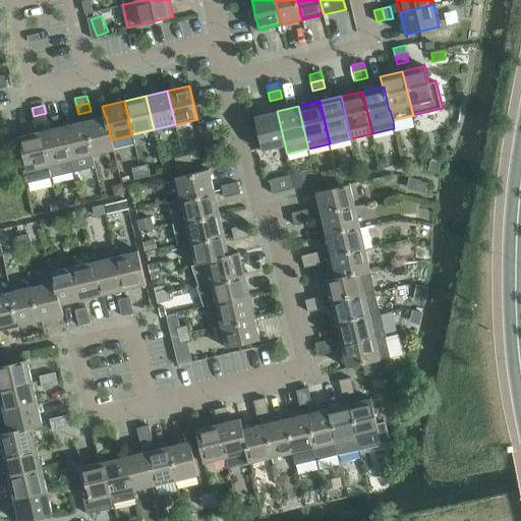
[(287,154),(285,146),(277,111),(254,117),(263,151),(284,146),(286,154),(287,154)]
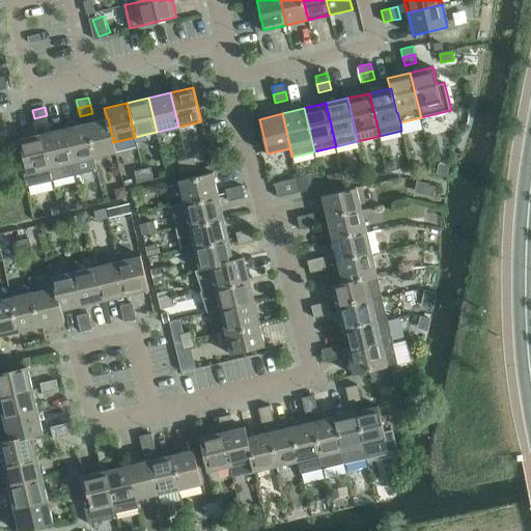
[(47,115),(34,118),(36,127),(49,123),(47,115)]
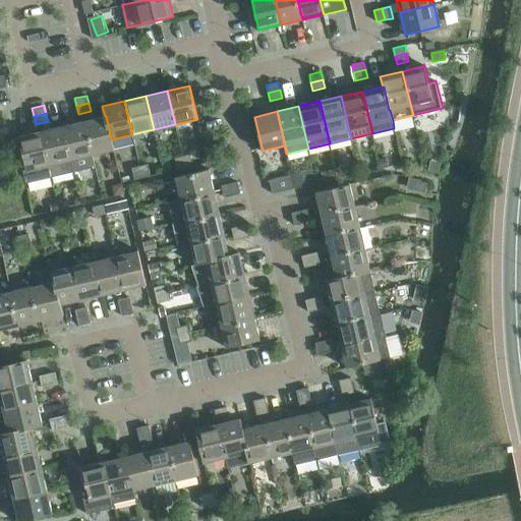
[(105,116),(84,121),(93,155),(115,150),(112,139),(111,139),(106,116),(105,116)]
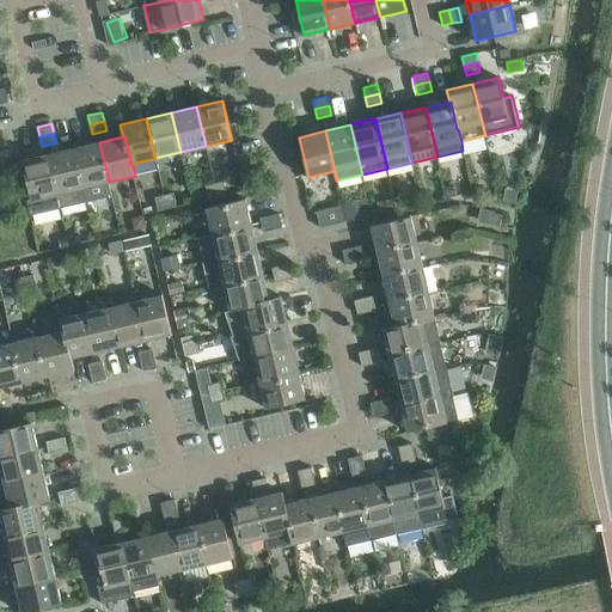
[(99,142),(74,148),(84,188),(109,182),(99,142)]
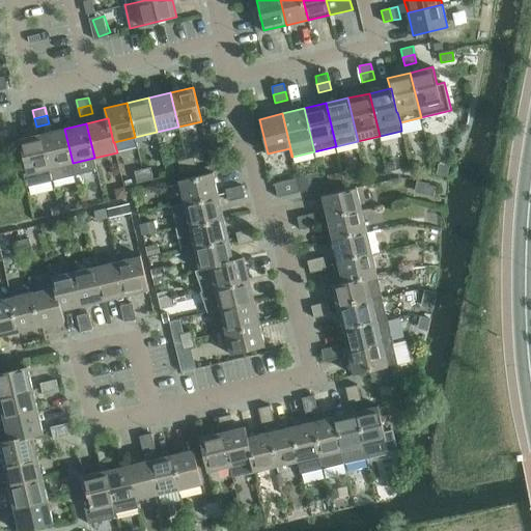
[(64,129),(43,134),(53,180),(75,175),(73,163),(64,129)]
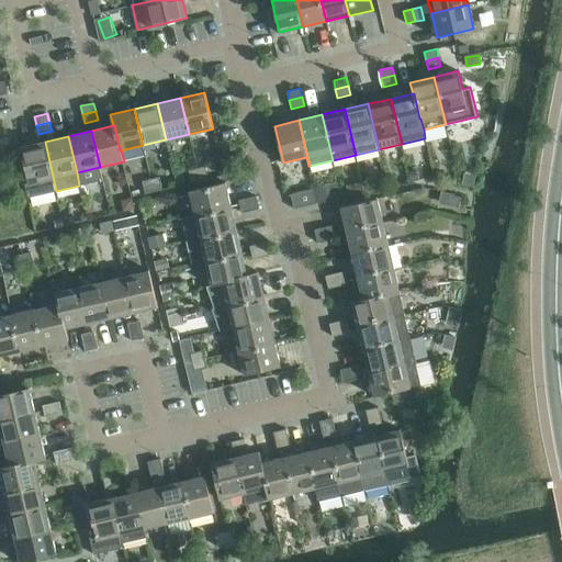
[(56,191),(45,142),(21,147),(29,182),(25,183),(29,198),(56,191)]
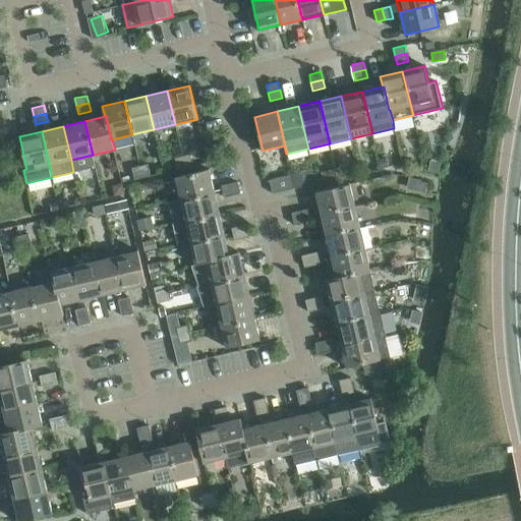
[(190,154),(183,156),(185,168),(193,166),(190,154)]
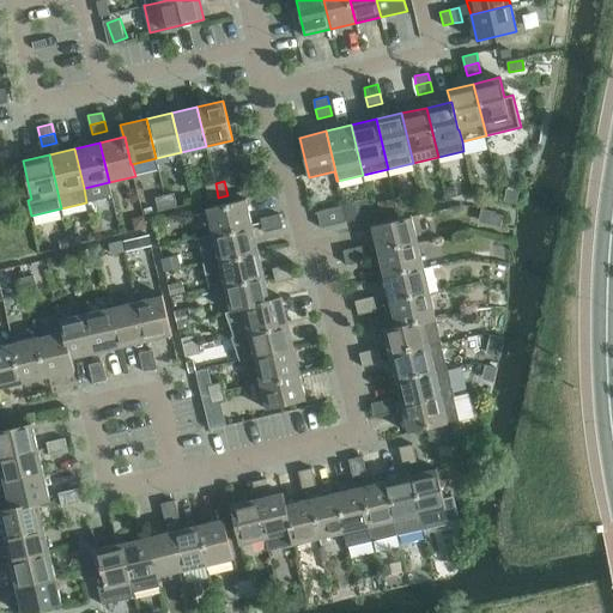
[(218,198),(216,183),(206,186),(208,200),(218,198)]
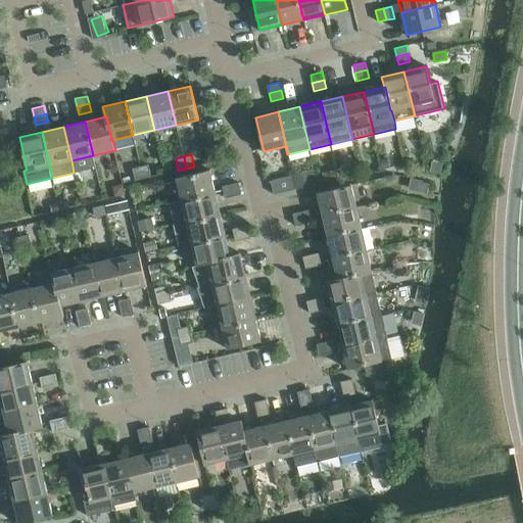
[(388,159),(380,160),(382,170),(390,168),(388,159)]
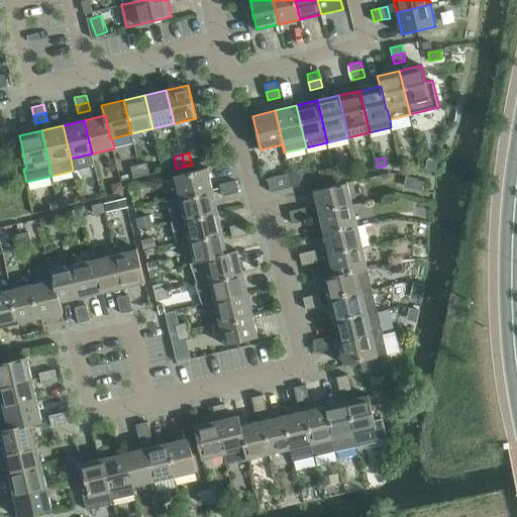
[(146,163),(139,165),(141,177),(149,175),(146,163)]
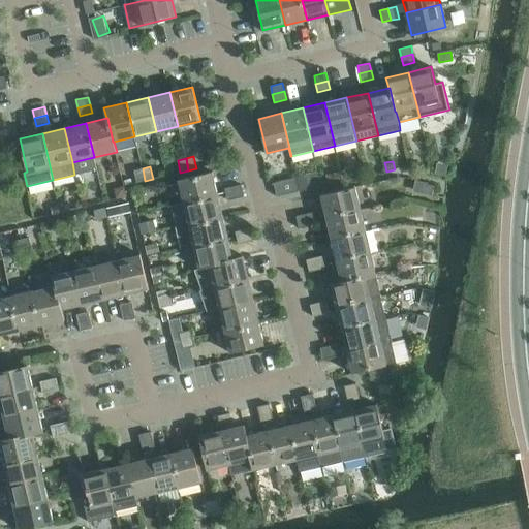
[(145,181),(143,168),(134,170),(136,183),(145,181)]
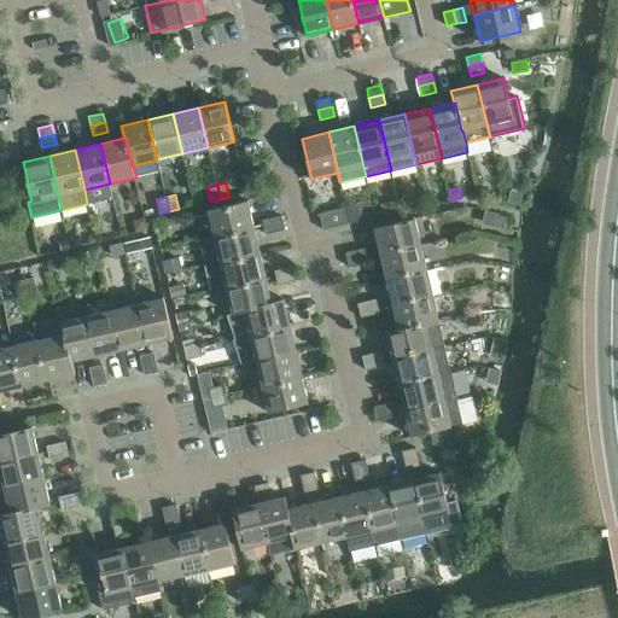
[(214,237),(255,227),(249,200),(208,210),(214,237)]
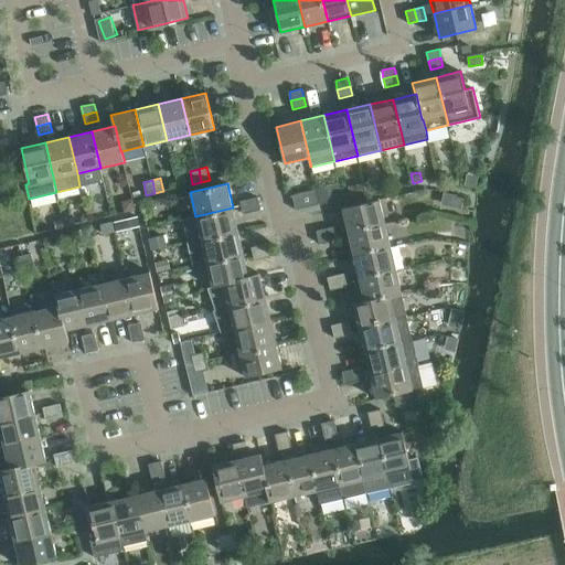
[(342,199),(339,188),(324,190),(324,188),(318,189),(321,204),(342,199)]
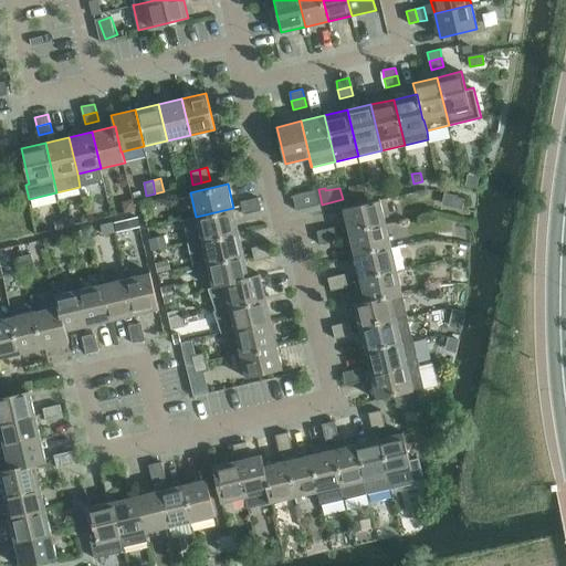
[(320,205),(316,190),(293,196),(296,210),(320,205)]
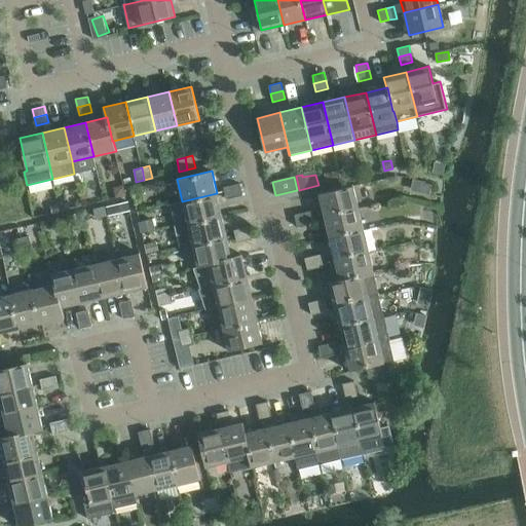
[(239,183),(231,185),(234,197),(242,195),(239,183)]
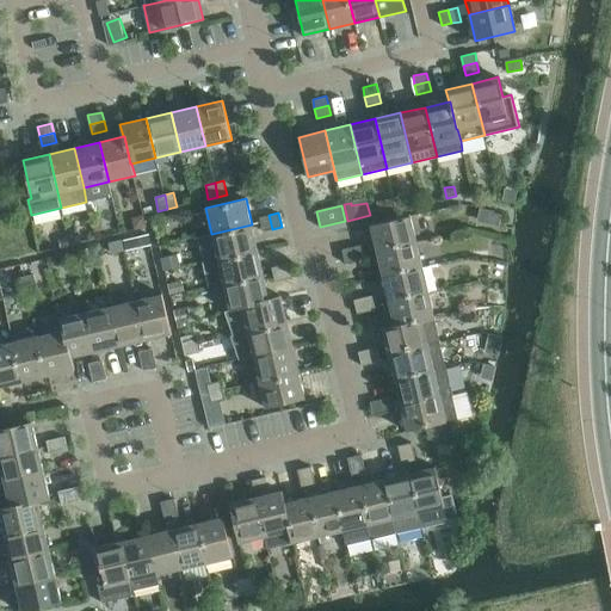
[(272,229),(269,215),(260,217),(263,232),(272,229)]
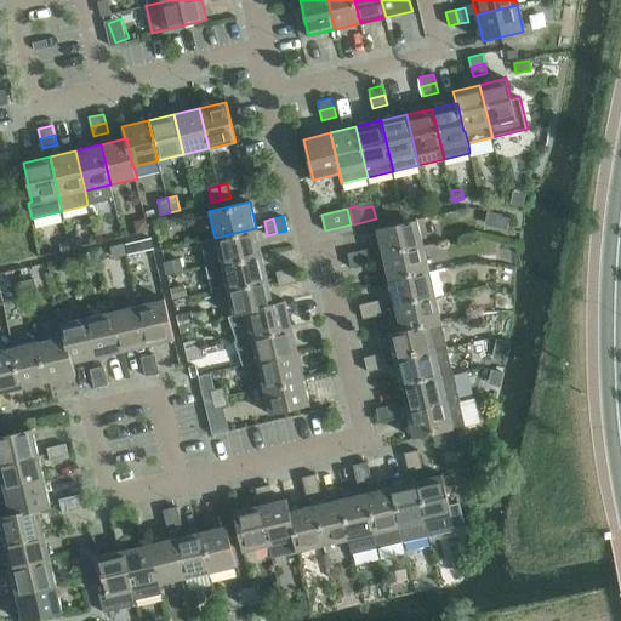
[(502,218),(500,229),(508,231),(510,220),(503,218),(502,218)]
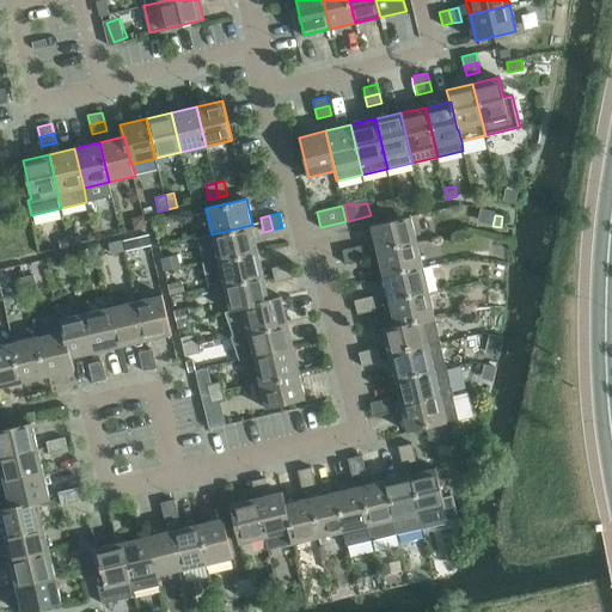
[(372,226),(378,251),(417,243),(411,216),(372,226)]
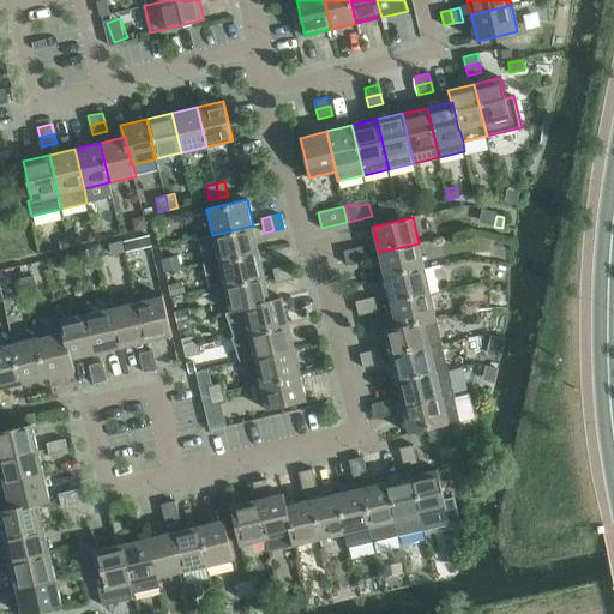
[(253,226),(212,235),(199,238),(205,263),(259,251),(253,226)]
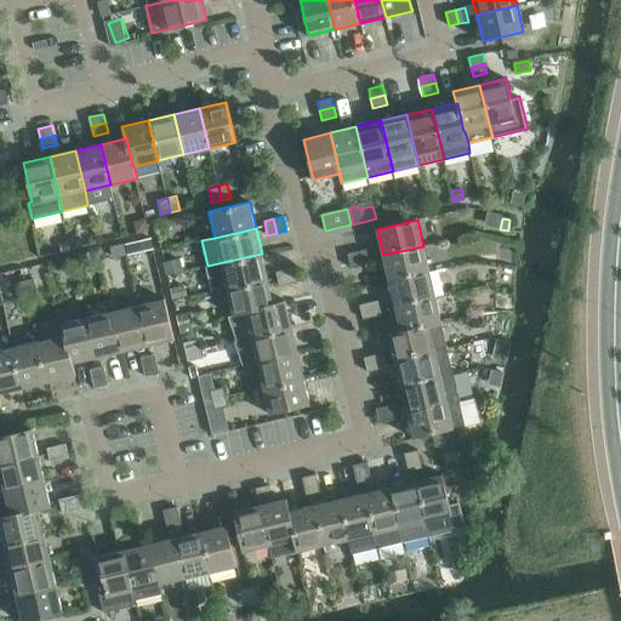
[(80,237),(70,239),(72,249),(83,246),(80,237)]
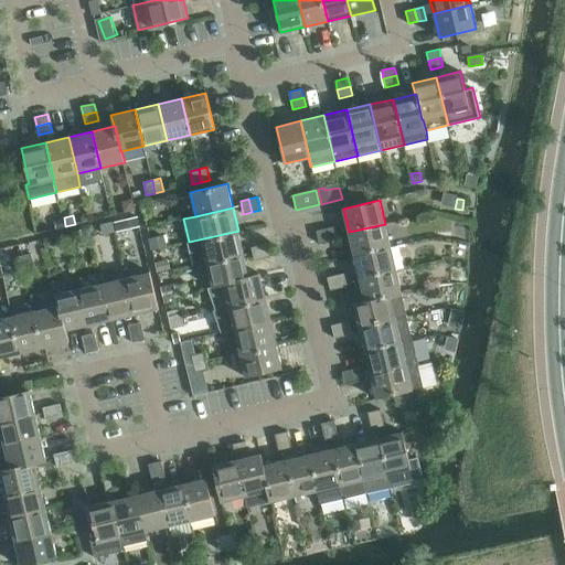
[(138,219),(114,224),(116,232),(140,227),(138,219)]
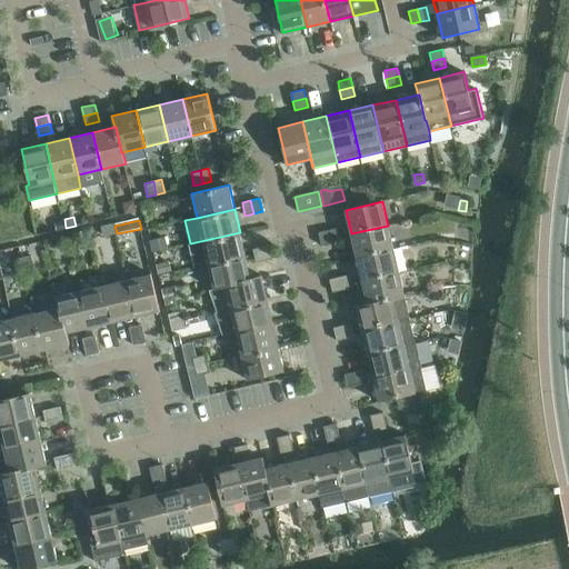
[(113,225),(101,228),(103,238),(116,236),(113,225)]
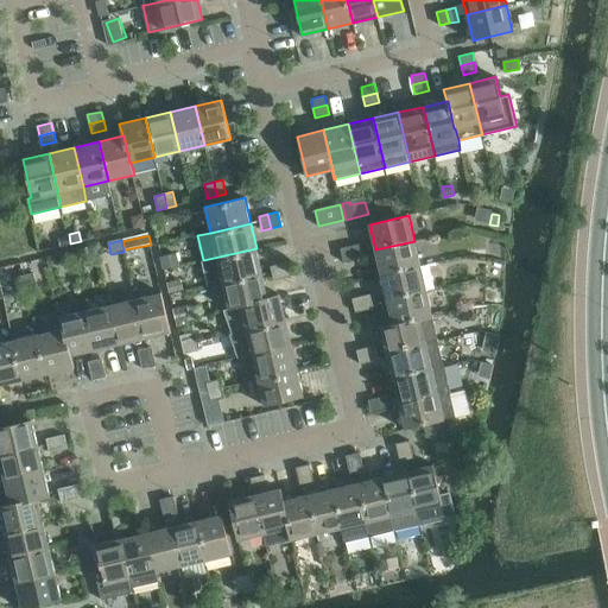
[(375,249),(381,274),(420,265),(415,241),(375,249)]
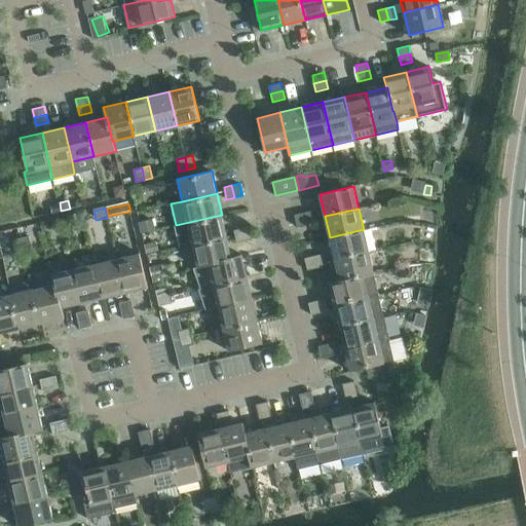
[(310,212),(302,213),(305,225),(313,223),(310,212)]
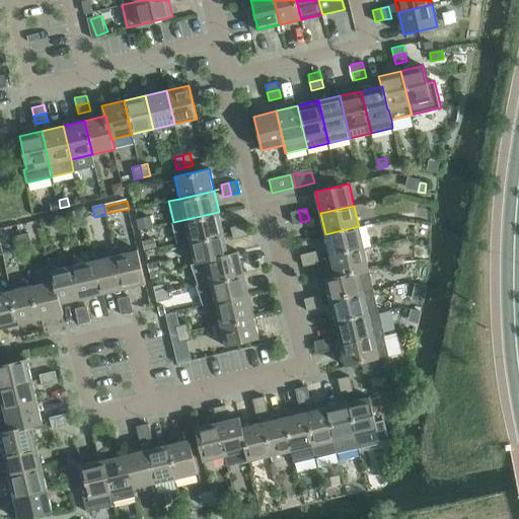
[(301,222),(298,210),(291,212),(293,224),(301,222)]
